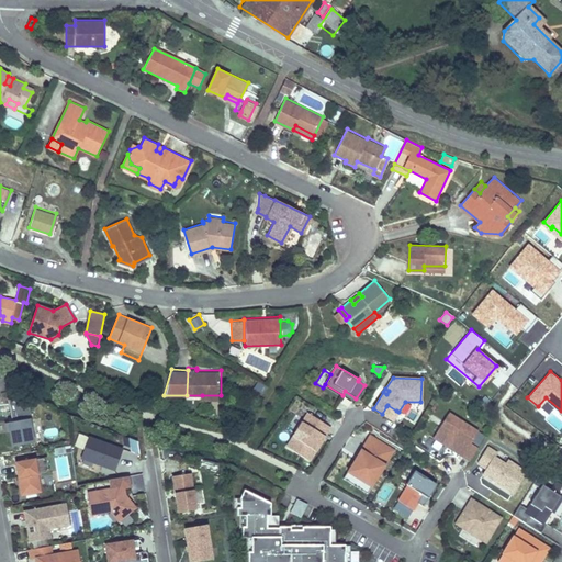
[(267,386),(258,381),(248,396),(257,402),(267,386)]
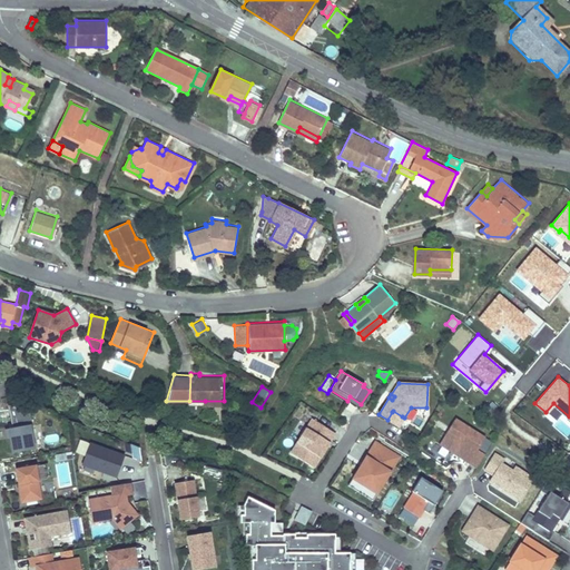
[(12,428),(6,429),(7,439),(9,439),(12,453),(35,449),(30,424),(31,424),(29,413),(28,410),(23,409),(8,405),(12,428)]
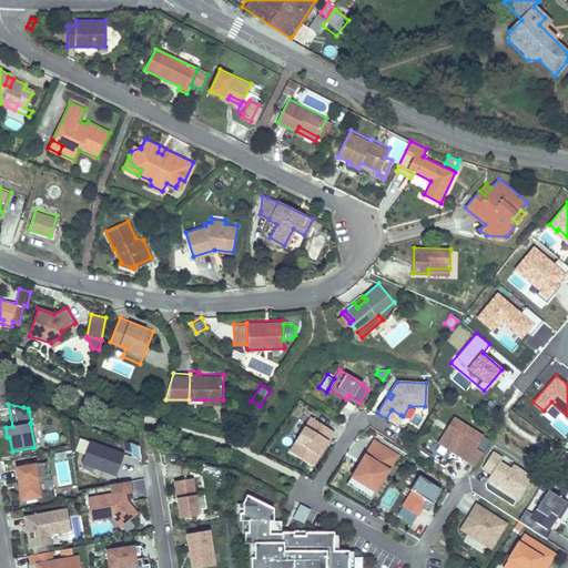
[(391,411),(386,418),(403,429),(408,421),(403,416),(401,415),(392,409),(391,411)]
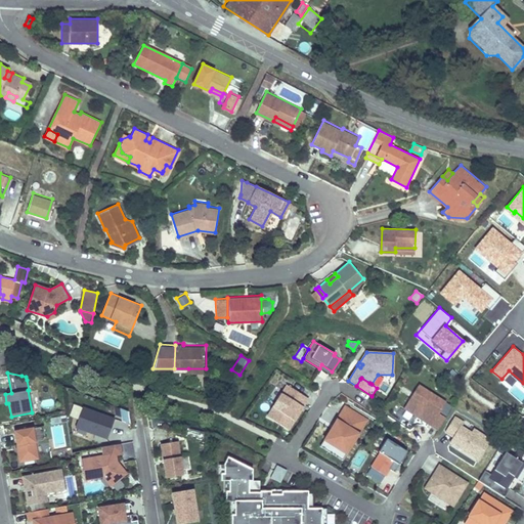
[(267,417),(288,430),(308,398),(287,385),(267,417)]
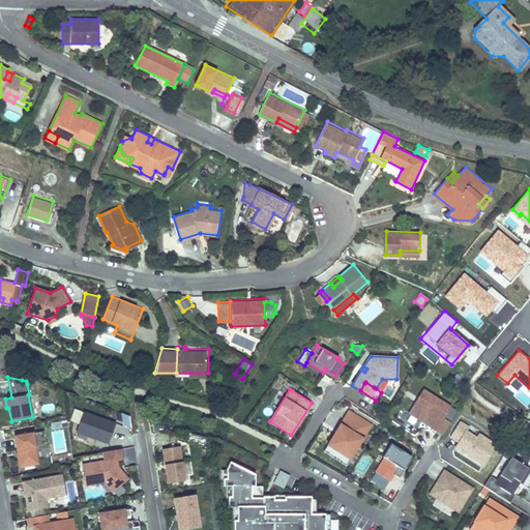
[(422,389),(408,413),(431,428),(433,423),(437,427),(435,430),(442,435),(450,422),(444,418),(450,407),(422,389)]
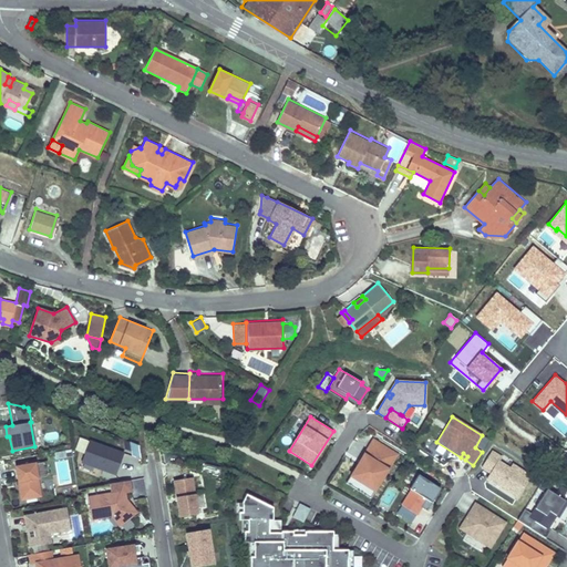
[(398,454),(373,440),(361,459),(363,460),(360,465),(358,464),(350,476),(374,491),(398,454)]
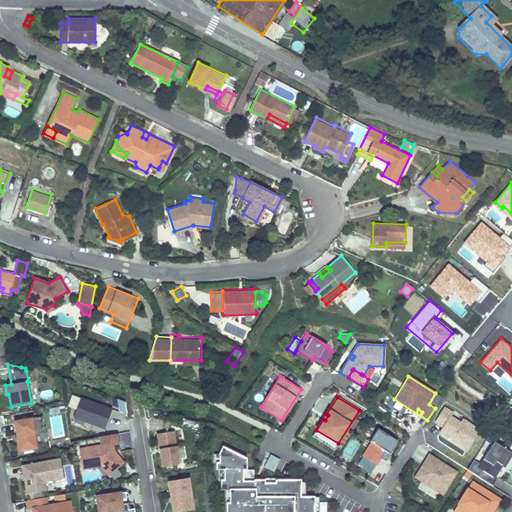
[(81,398),(74,418),(104,428),(111,409),(81,398)]
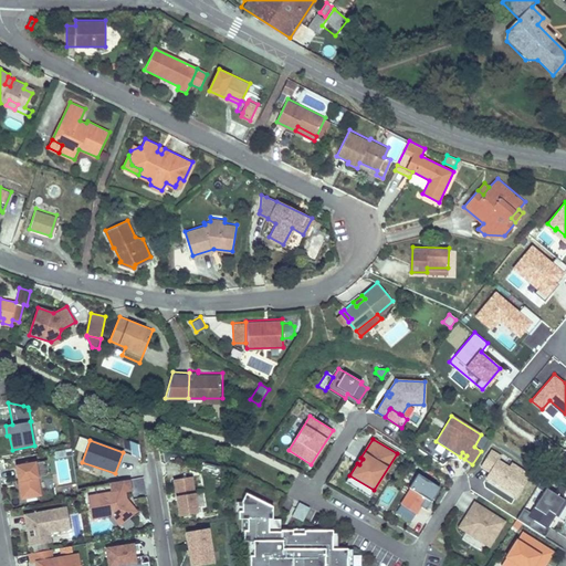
[(139,458),(138,446),(129,443),(130,456),(139,458)]
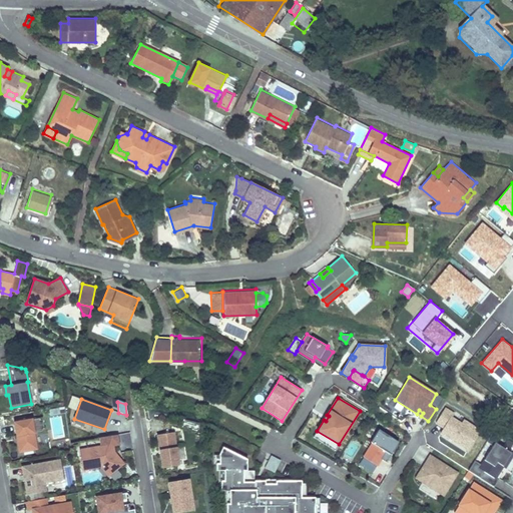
[(454,411),(445,406),(435,422),(443,427),(439,432),(469,450),(482,430),(464,419),(462,422),(451,415),(454,411)]
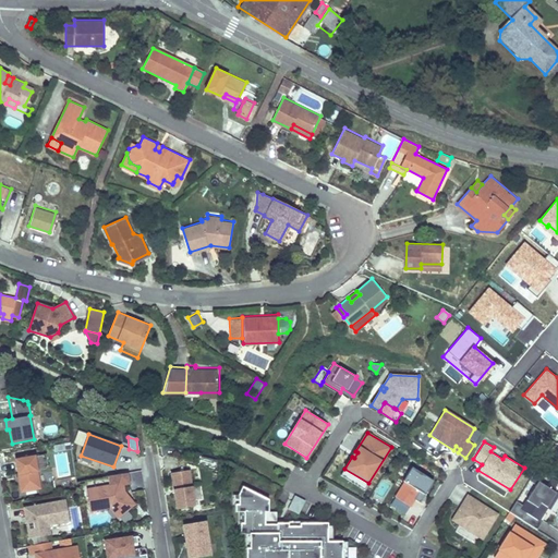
[(15,460),(21,492),(40,488),(37,471),(48,469),(46,453),(15,460)]
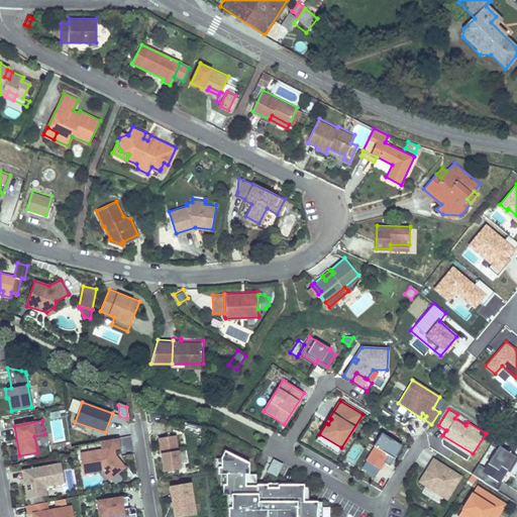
[(400,444),(382,433),(375,443),(377,444),(366,460),(380,470),(384,462),(389,466),(394,458),(392,456),(400,444)]
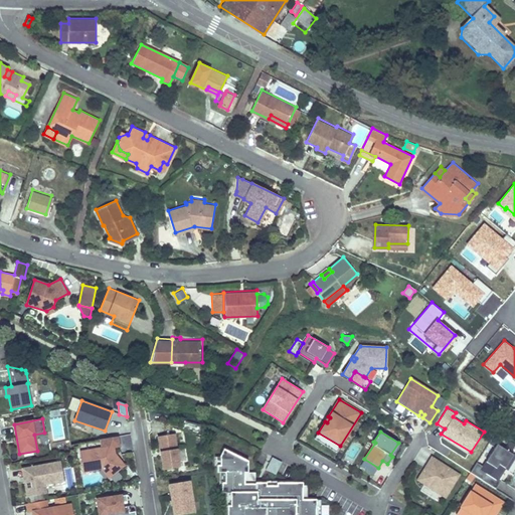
[(318,433),(314,439),(336,453),(340,446),(318,433)]
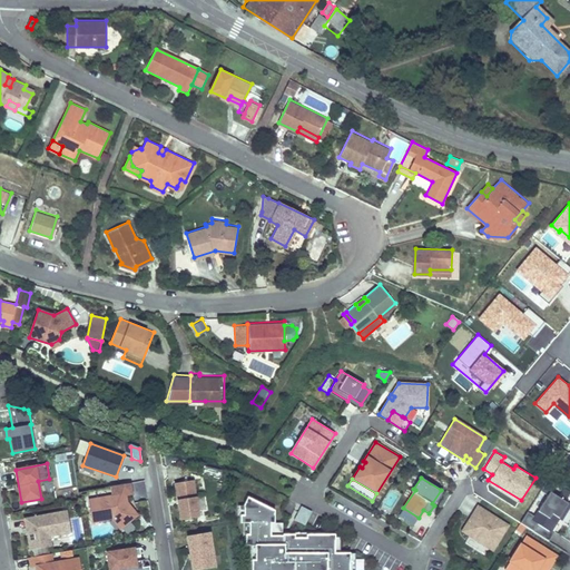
[(194,481),(173,484),(179,521),(199,518),(194,481)]
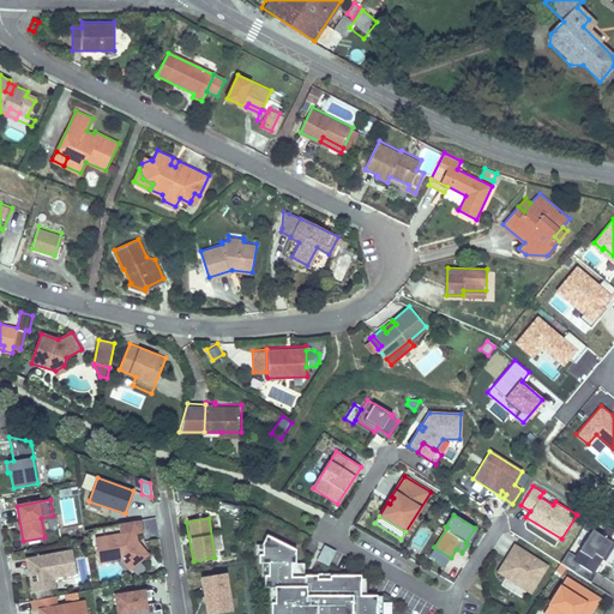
[(82,525),(60,527),(61,536),(83,535),(82,525)]
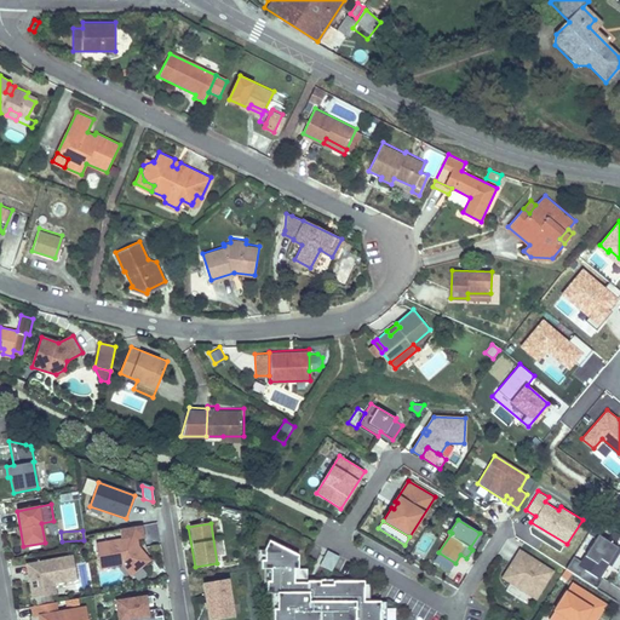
[(472,550),(482,534),(480,533),(470,547),(472,550)]
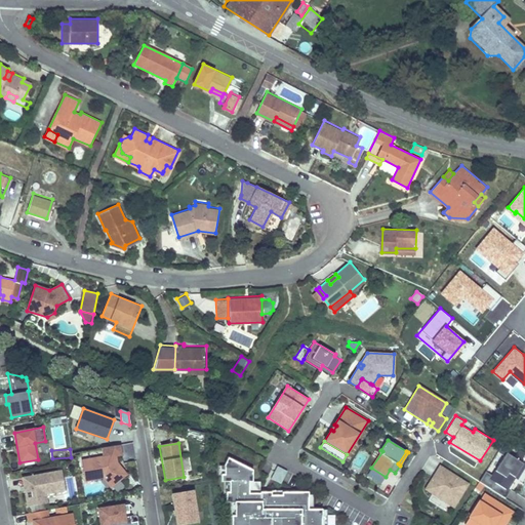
[(492,476),(485,472),(479,482),(506,498),(510,491),(507,489),(512,481),(510,480),(513,476),(515,478),(517,479),(524,466),(524,463),(523,463),(522,459),(516,455),(515,457),(507,452),(492,476)]
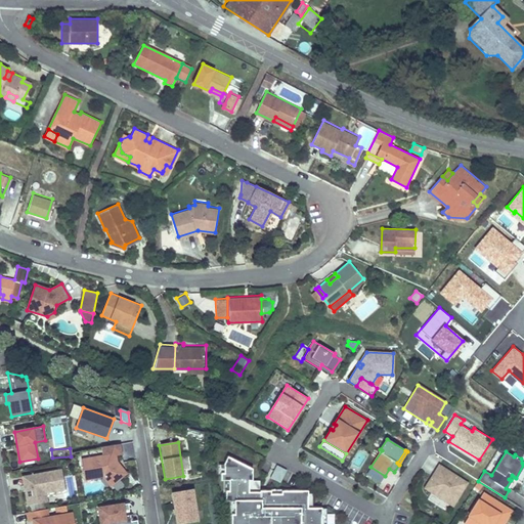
[(117,468),(114,454),(81,461),(85,480),(102,476),(111,486),(125,473),(120,467),(117,468)]
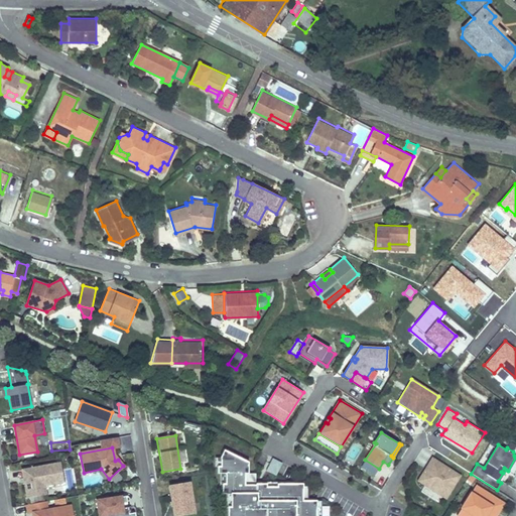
[(248,462),(224,450),(219,459),(220,468),(217,468),(217,475),(220,475),(225,475),(225,485),(222,485),(222,495),(225,495),(230,495),(230,508),(227,508),(227,515),(320,515),(321,500),(307,501),(307,486),(302,486),(302,484),(290,484),(290,487),(266,487),(266,484),(256,484),(256,486),(245,486),(245,474),(248,474),(248,462)]
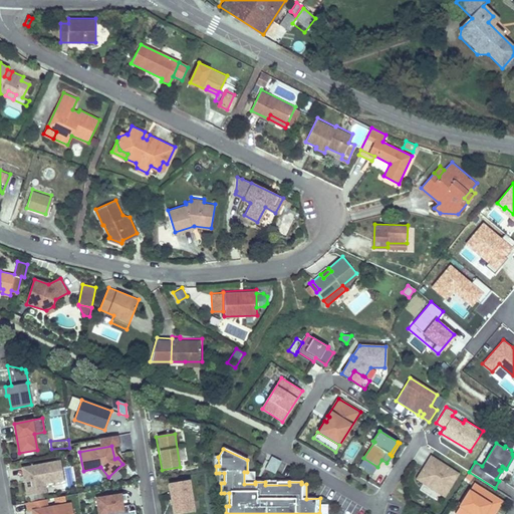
[(458,474),(431,456),(417,479),(444,497),(458,474)]
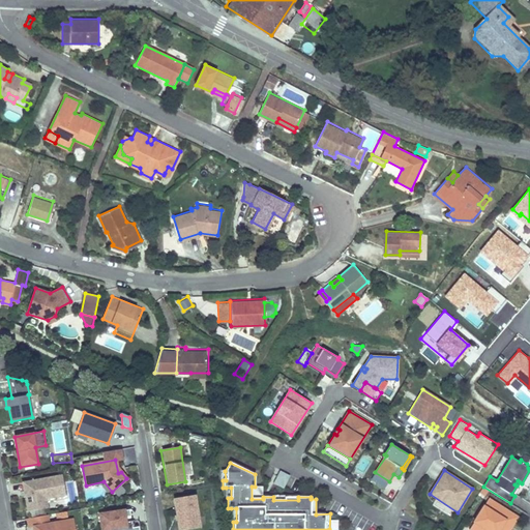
[(273,483),(283,489),(290,475),(280,471),(273,483)]
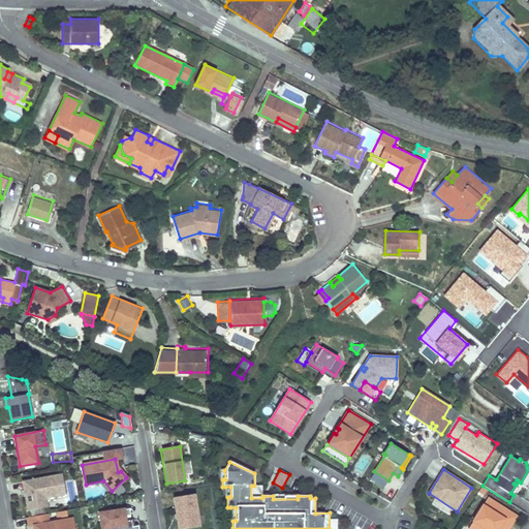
[(62,474),(23,481),(24,491),(27,490),(28,494),(25,495),(28,510),(48,507),(45,497),(65,494),(62,474)]
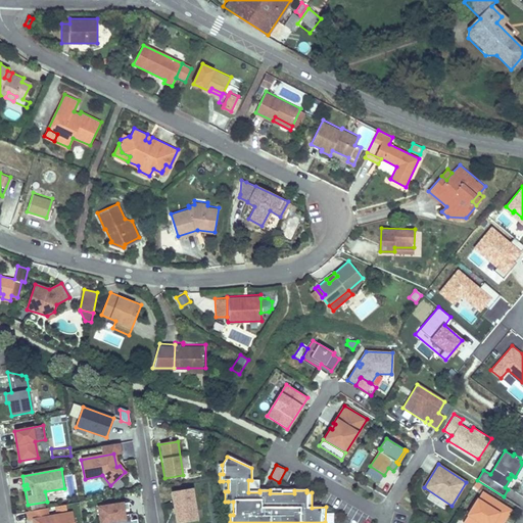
[(259,490),(259,480),(251,480),(248,480),(248,492),(259,492),(259,490)]
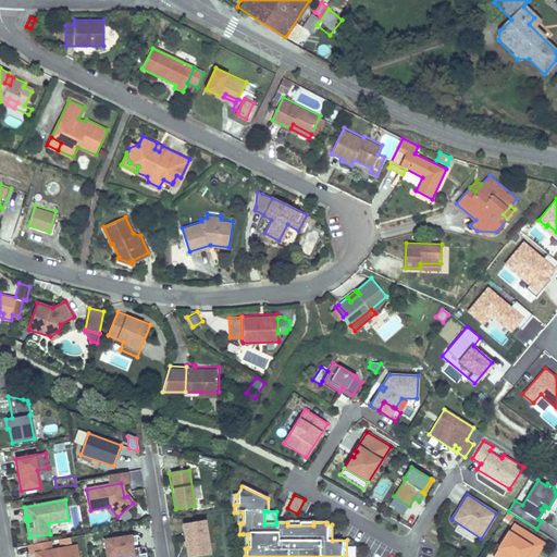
[(195,556),(210,555),(205,520),(183,523),(188,556),(195,556)]
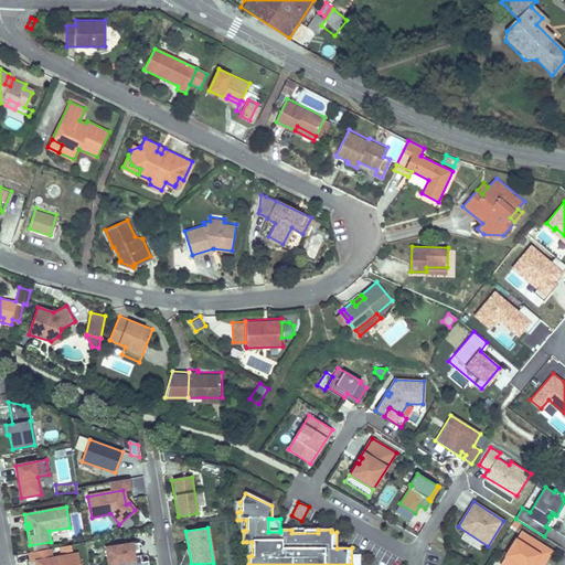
[(542,564),(552,551),(521,532),(505,556),(519,564),(542,564)]
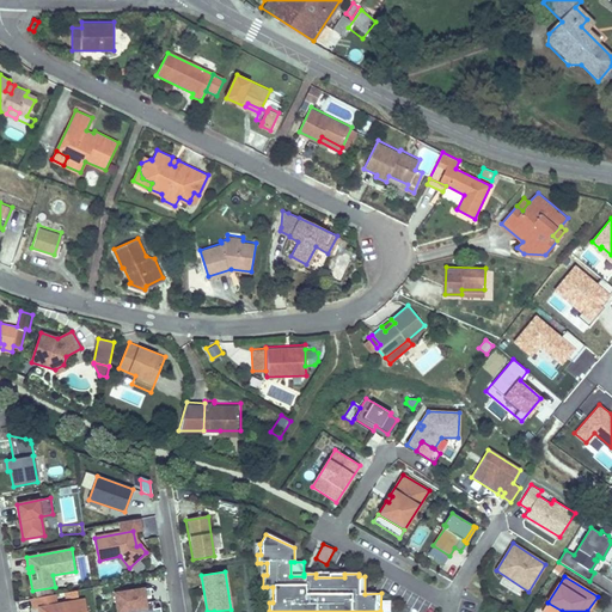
[(116,605),(145,600),(144,588),(115,593),(116,605)]
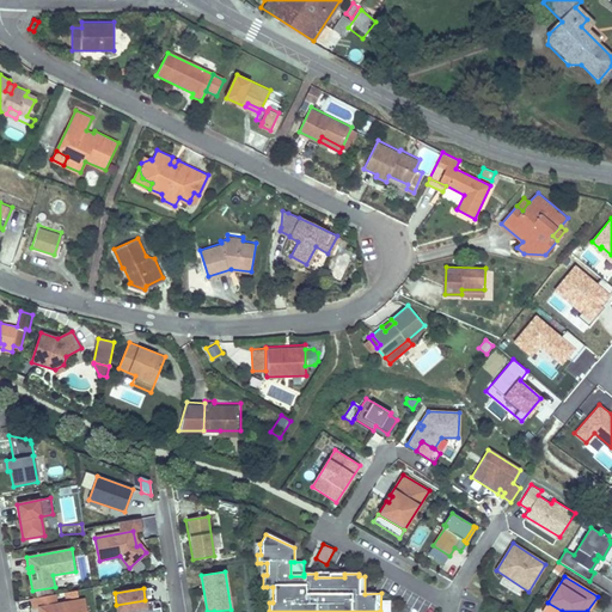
[(86,611),(85,599),(56,604),(55,594),(31,599),(32,609),(43,607),(43,611),(86,611)]
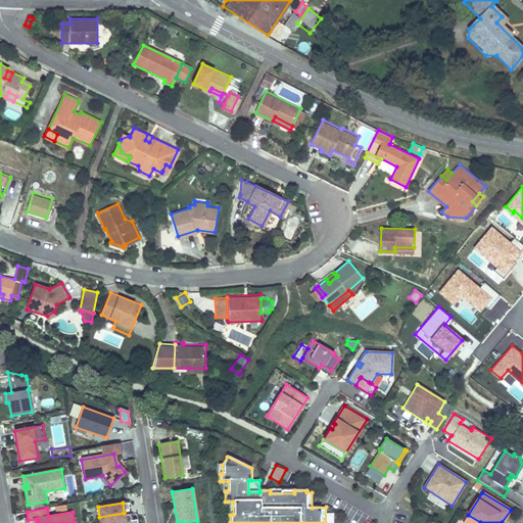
[(124,513),(99,517),(100,522),(105,522),(107,522),(137,522),(137,519),(131,520),(130,514),(125,515),(124,513)]
